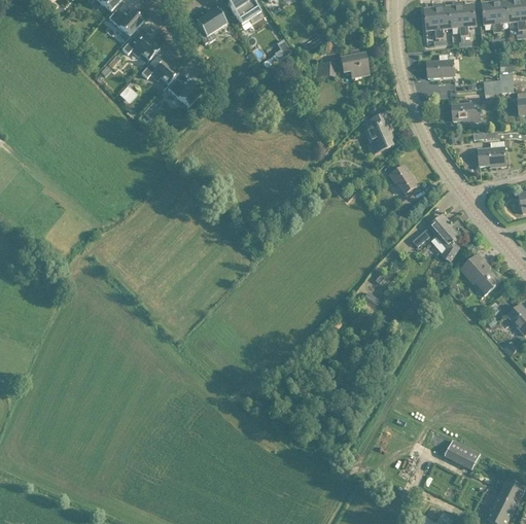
[(96,0),(110,12),(120,0),(96,0)]
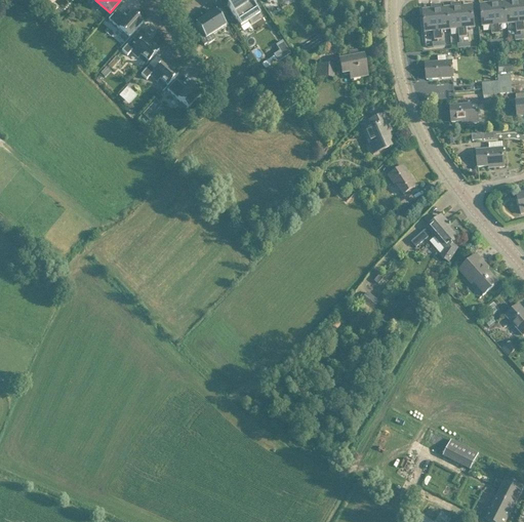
[(230,0),(226,3),(240,25),(248,19),(249,23),(260,14),(251,0),(230,0)]
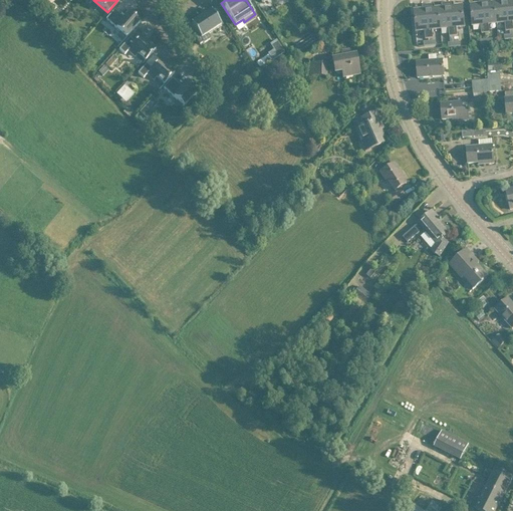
[(441,4),(438,5),(440,27),(448,26),(447,15),(454,14),(453,3),(453,0),(441,1),(441,4)]
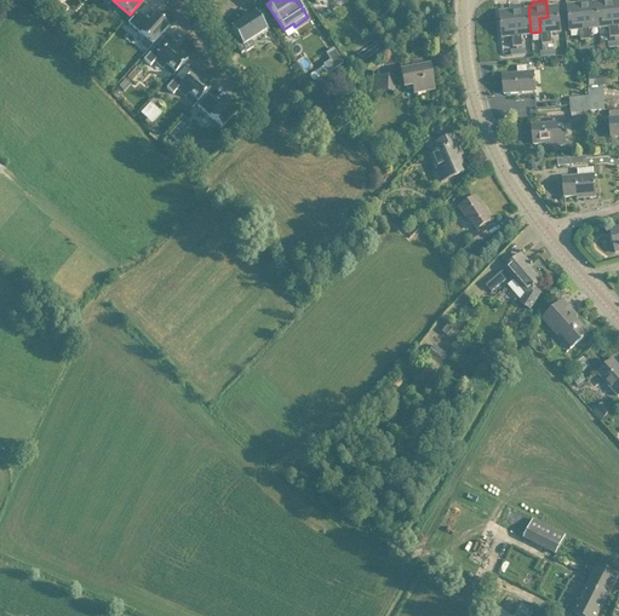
[(577,0),(577,1),(578,15),(586,13),(589,27),(599,26),(596,0),(577,0)]
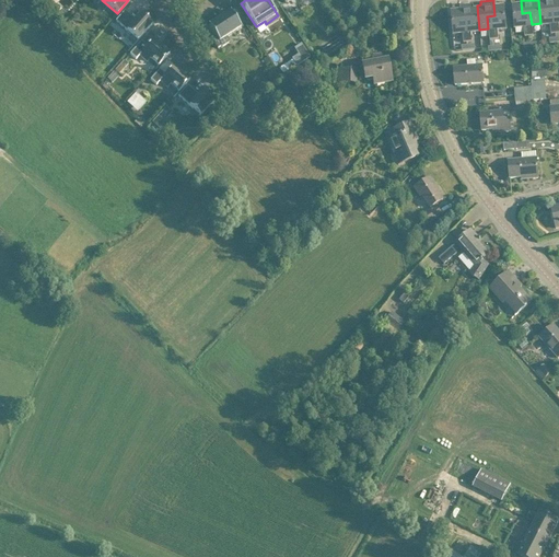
[(538,0),(540,23),(549,22),(548,10),(556,9),(555,0),(538,0)]
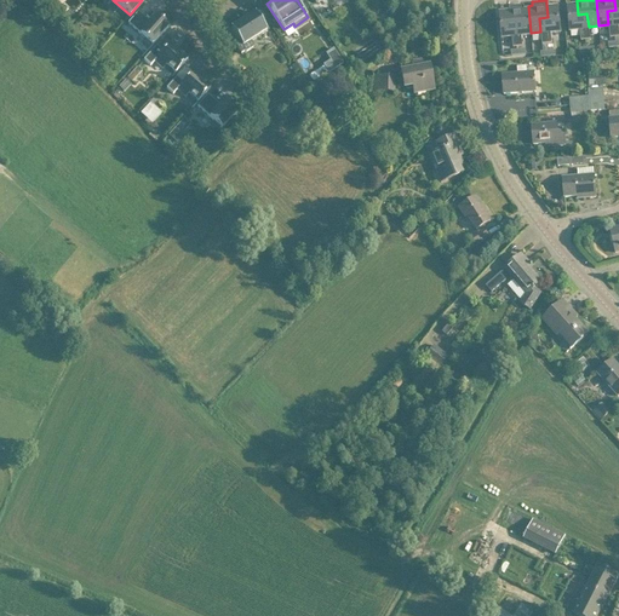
[(615,10),(607,11),(608,24),(609,35),(618,34),(618,24),(618,23),(618,0),(614,0),(615,10)]
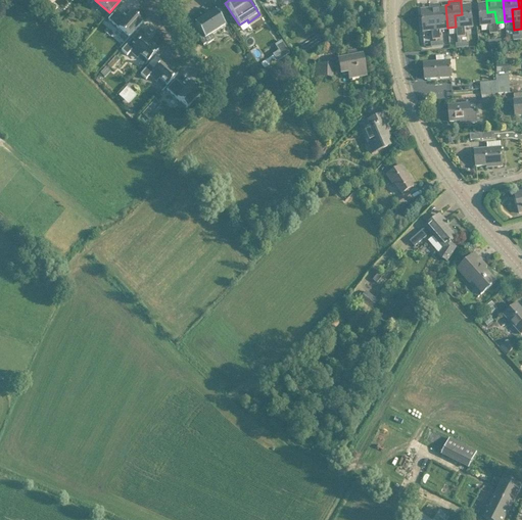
[(486,1),(477,1),(479,25),(488,24),(489,32),(496,32),(496,22),(494,11),(487,12),(486,1)]
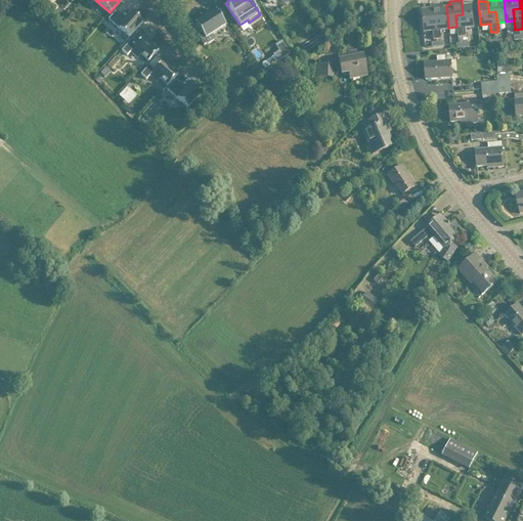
[(441,2),(430,3),(430,6),(431,17),(439,16),(440,28),(448,28),(446,5),(442,5),(441,2)]
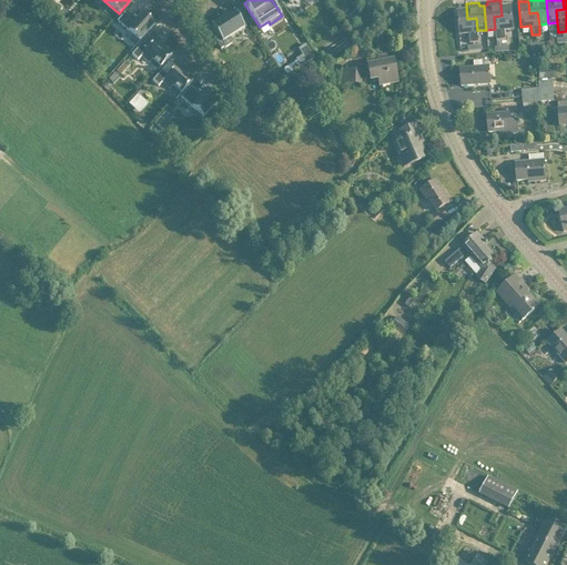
[(502,16),(494,17),(495,29),(496,38),(504,37),(503,28),(513,27),(510,2),(500,3),(502,16)]
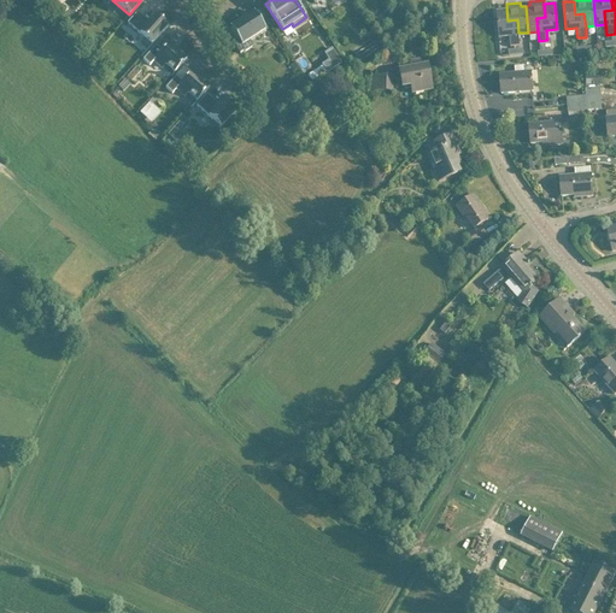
[(506,7),(496,9),(498,35),(509,34),(510,45),(518,43),(518,33),(517,19),(508,21),(506,7)]
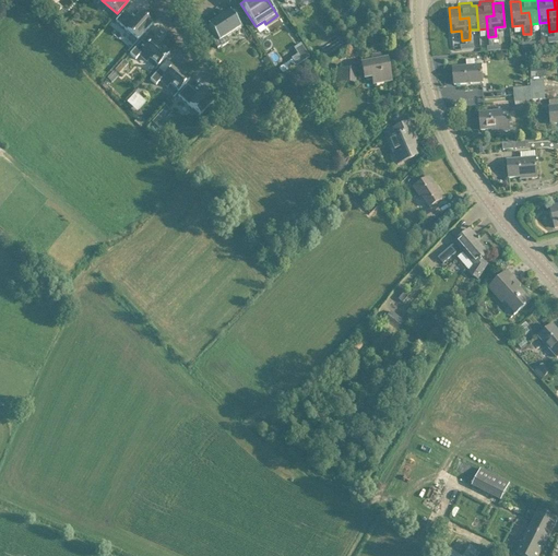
[(123,8),(114,19),(137,38),(151,22),(140,12),(134,19),(123,8)]
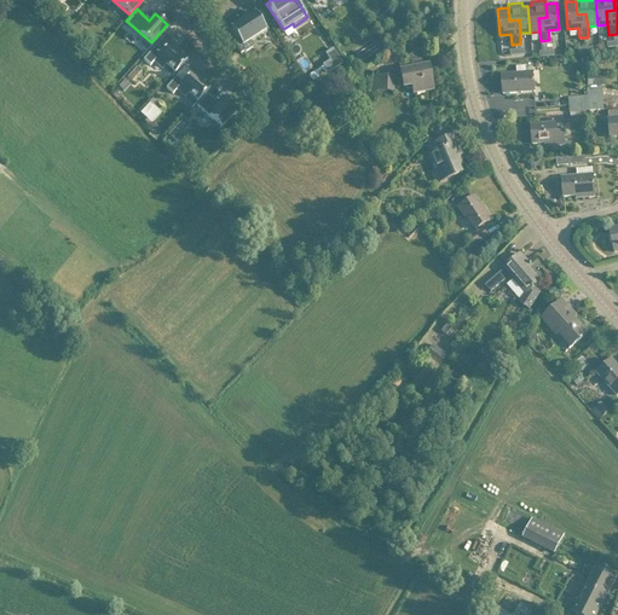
[(253,10),(230,24),(237,36),(232,40),(240,51),(243,48),(244,50),(253,44),(249,39),(265,28),(253,10)]
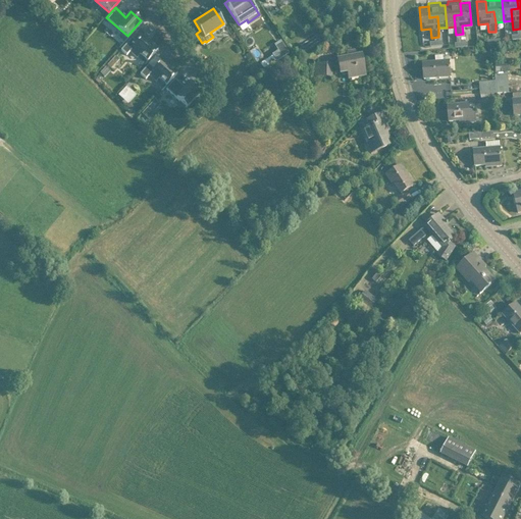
[(131,36),(119,48),(125,53),(128,49),(136,55),(139,52),(147,59),(157,47),(142,34),(136,41),(131,36)]
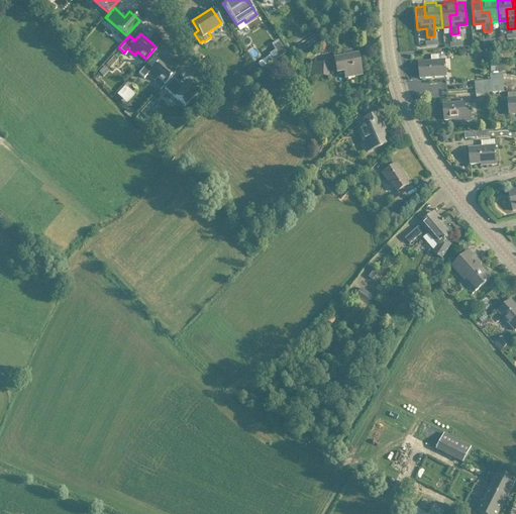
[(285,50),(277,37),(270,42),(274,47),(268,52),(273,59),(285,50)]
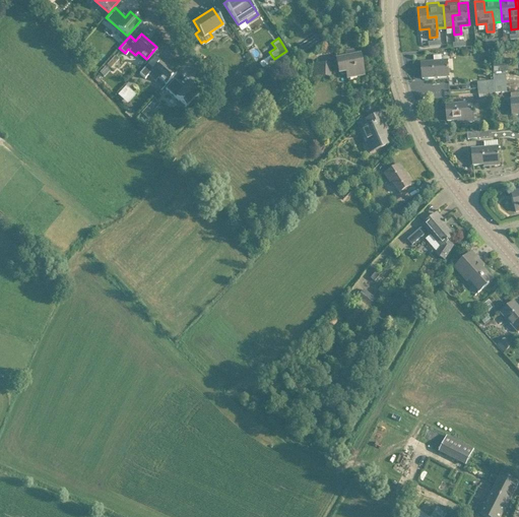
[(335,57),(337,68),(338,72),(345,71),(346,76),(352,75),(363,73),(359,53),(352,54),(351,49),(345,50),(346,55),(335,57)]
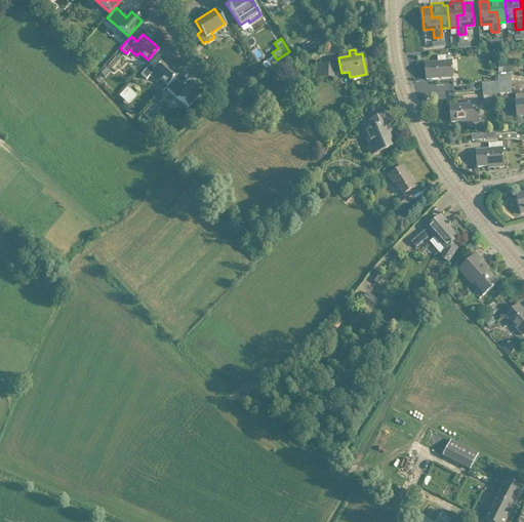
[(435,61),(425,62),(426,77),(436,77),(452,75),(451,58),(445,59),(445,53),(437,54),(437,61),(435,61)]
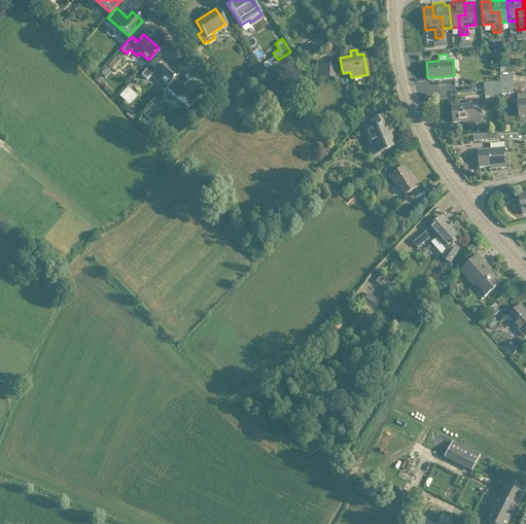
[(115,55),(107,64),(111,67),(119,58),(115,55)]
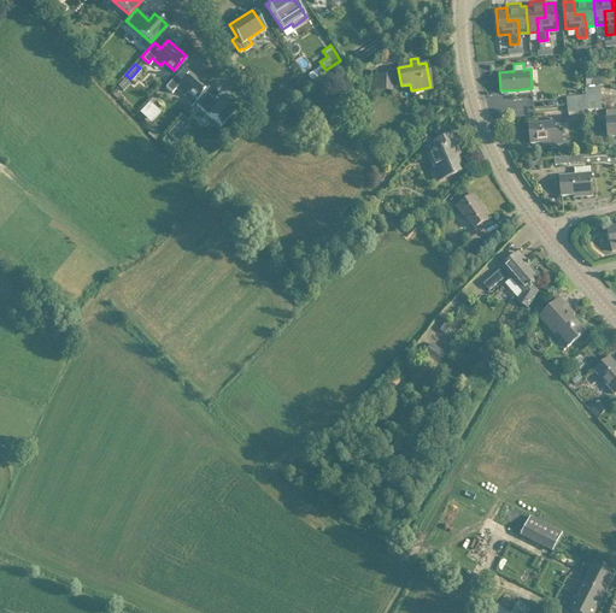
[(175,74),(164,84),(171,90),(175,86),(183,94),(187,90),(195,98),(209,84),(191,68),(181,80),(175,74)]
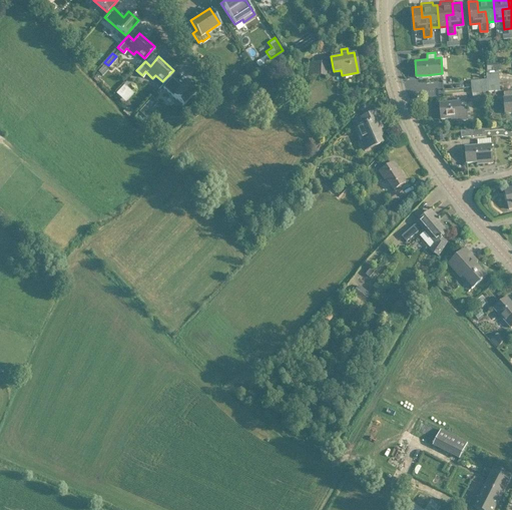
[(486,59),(487,69),(501,68),(500,58),(486,59)]
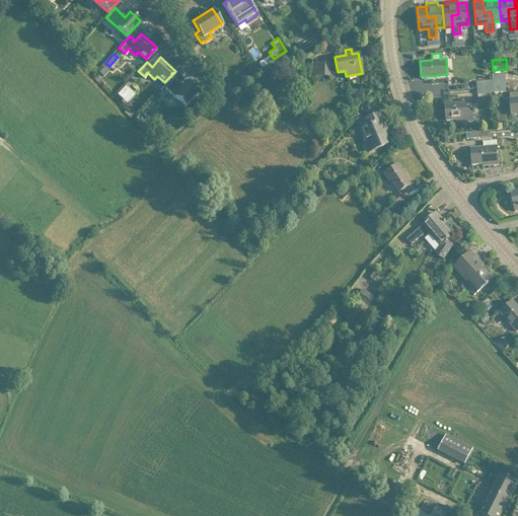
[(328,61),(311,60),(311,73),(328,73),(328,61)]
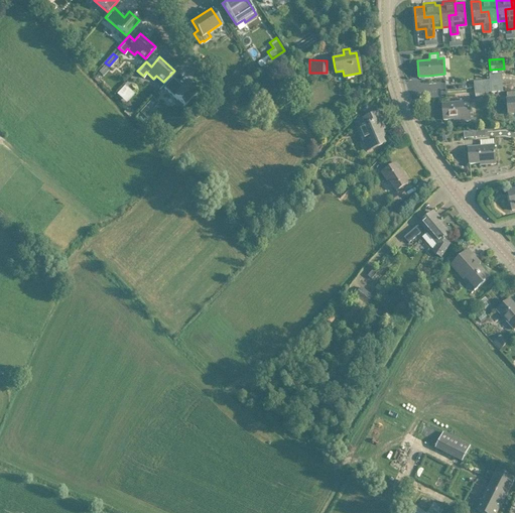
[(251,60),(244,65),(248,71),(255,67),(251,60)]
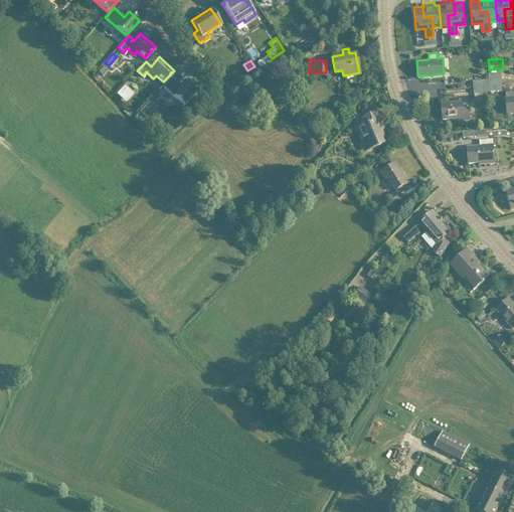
[(171,76),(163,86),(183,105),(196,90),(186,80),(181,86),(171,76)]
